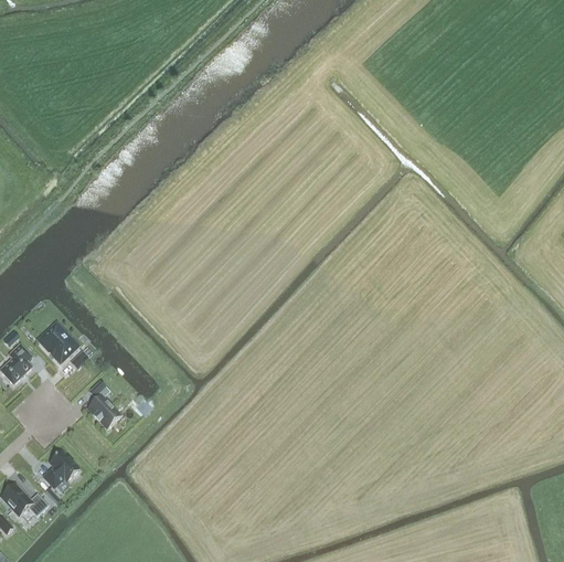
[(56,322),(38,340),(60,363),(78,346),(56,322)]
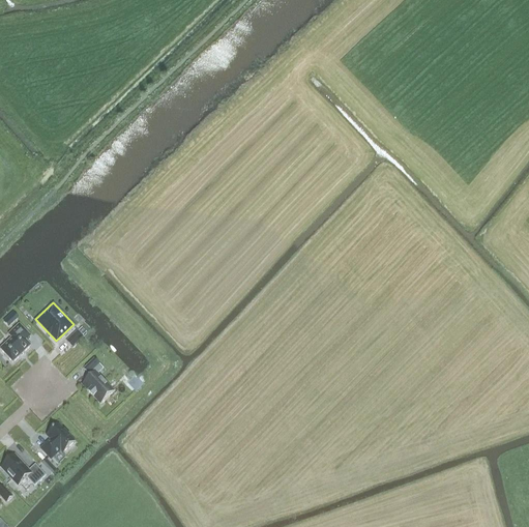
[(11,318),(17,314),(12,309),(7,314),(11,318)]
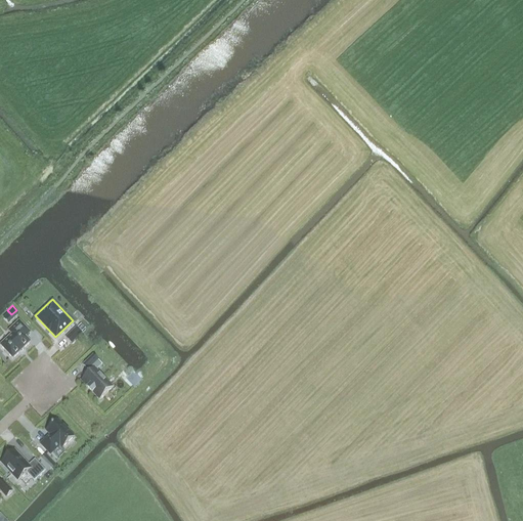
[(30,340),(25,335),(30,331),(18,318),(7,329),(11,332),(0,342),(0,344),(12,356),(30,340)]
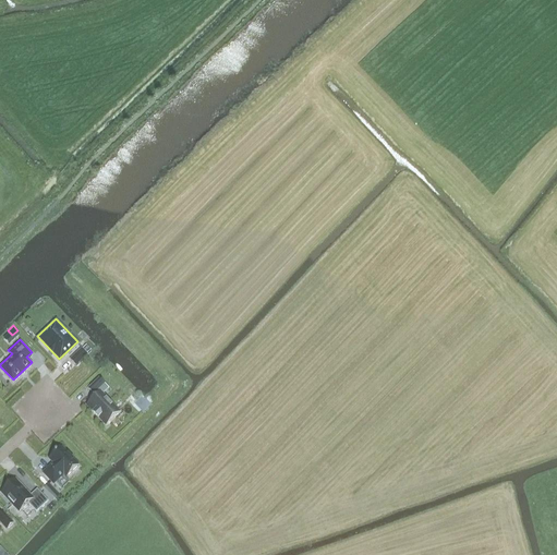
[(82,346),(73,353),(79,359),(87,352),(82,346)]
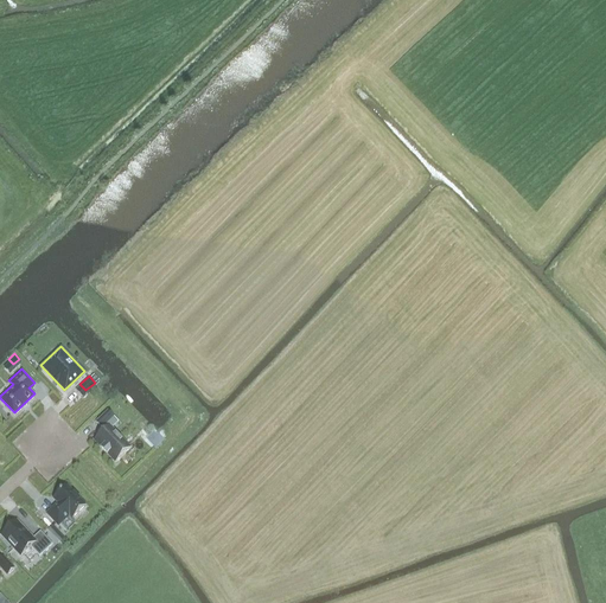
[(100,447),(106,453),(107,453),(114,460),(129,446),(109,424),(108,424),(106,422),(113,415),(107,409),(95,421),(103,429),(94,438),(101,446),(100,447)]
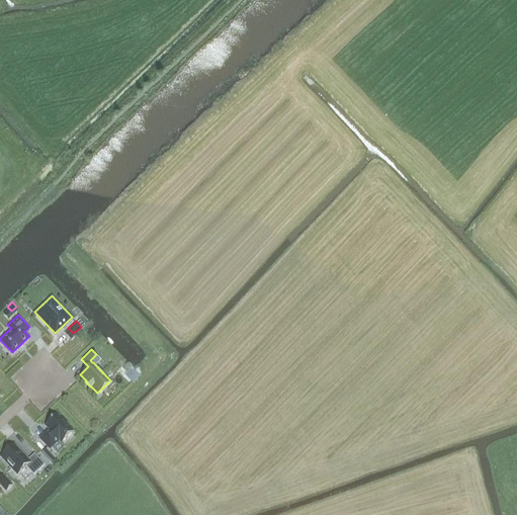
[(50,428),(39,437),(49,446),(59,437),(61,440),(72,430),(56,414),(46,424),(50,428)]
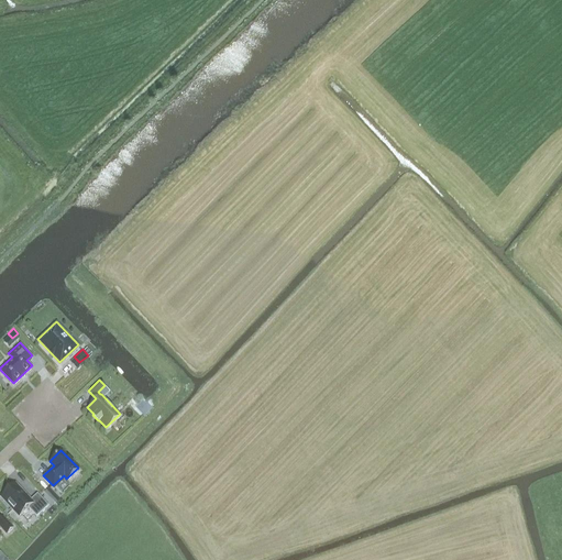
[(14,482),(1,494),(19,514),(28,505),(35,514),(47,503),(36,491),(29,498),(14,482)]
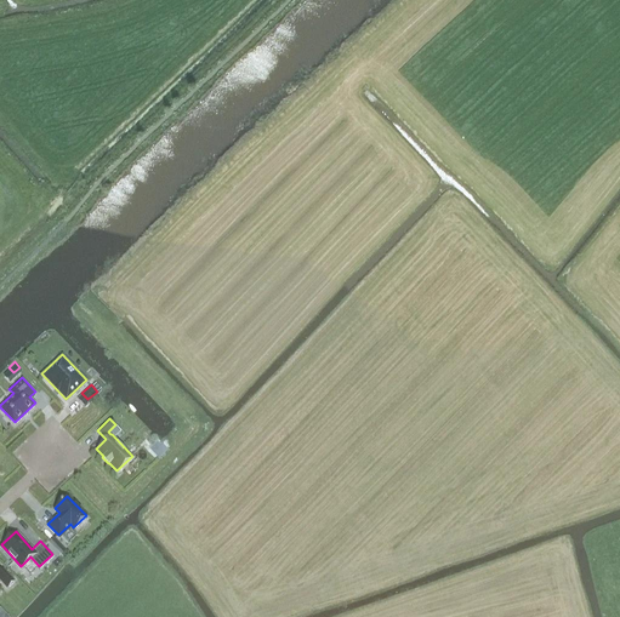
[(0,577),(7,586),(13,578),(3,566),(0,567),(0,577)]
